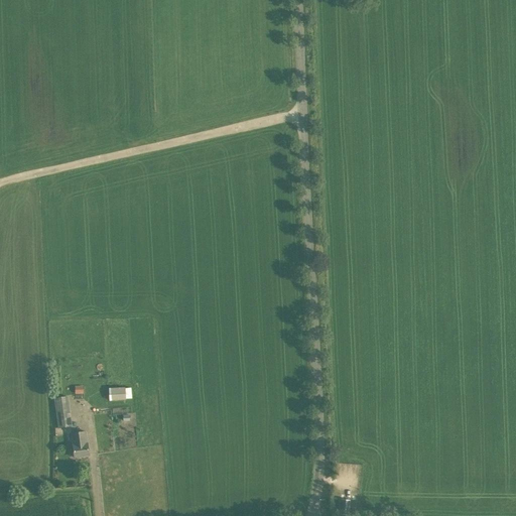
[(125,388),(125,387),(109,388),(109,401),(126,400),(126,399),(131,399),(131,388),(125,388)]
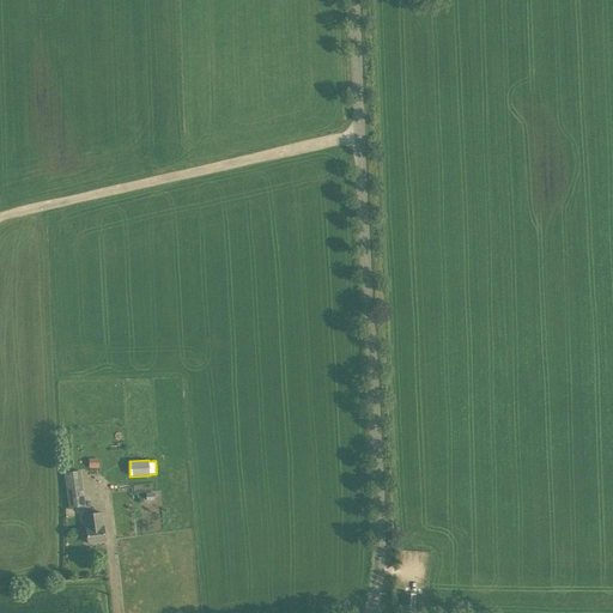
[(66,483),(82,480),(80,471),(65,473),(66,483)]
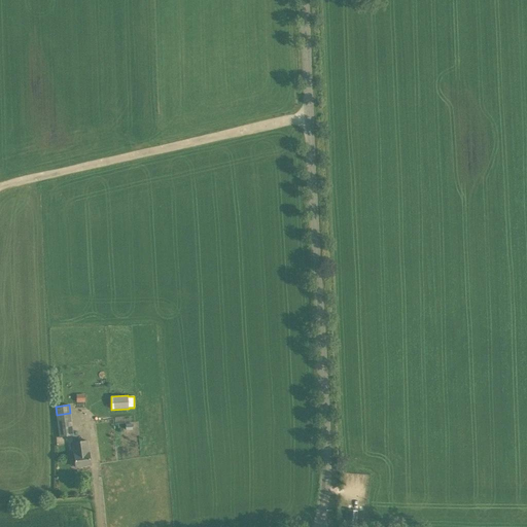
[(72,428),(59,430),(60,437),(73,435),(72,428)]
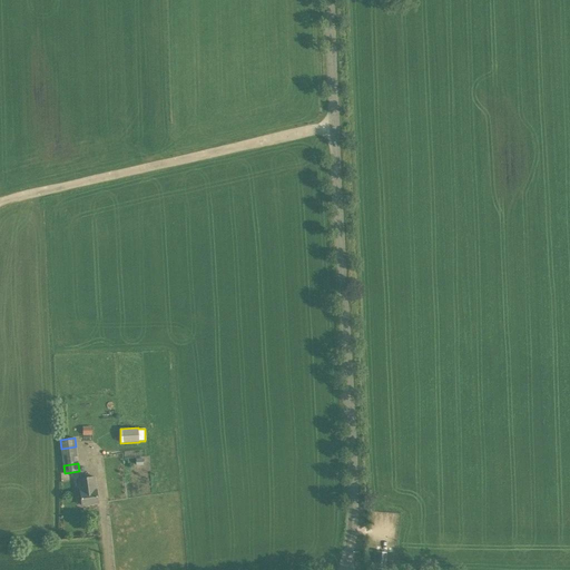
[(82,505),(98,504),(95,477),(79,479),(79,485),(82,505)]
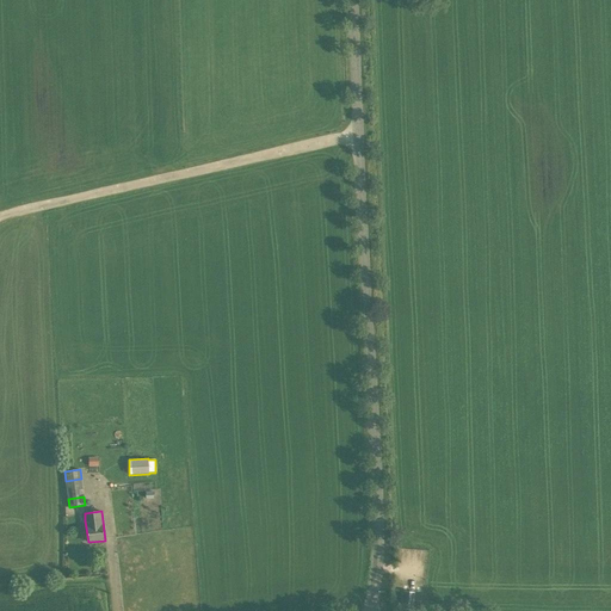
[(402,610),(413,610),(414,593),(403,592),(402,610)]
